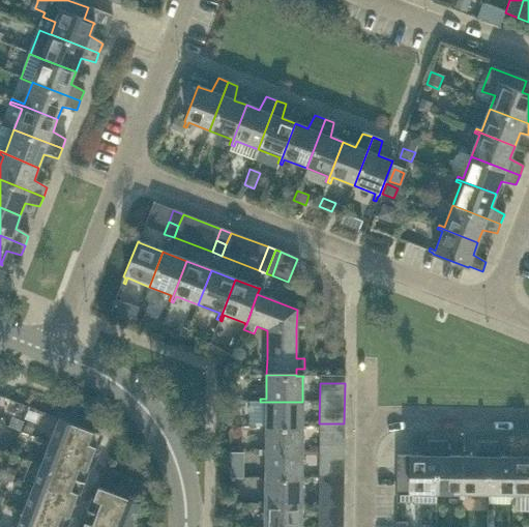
[(302,428),(302,402),(260,402),(260,404),(266,404),(265,428),(302,428)]
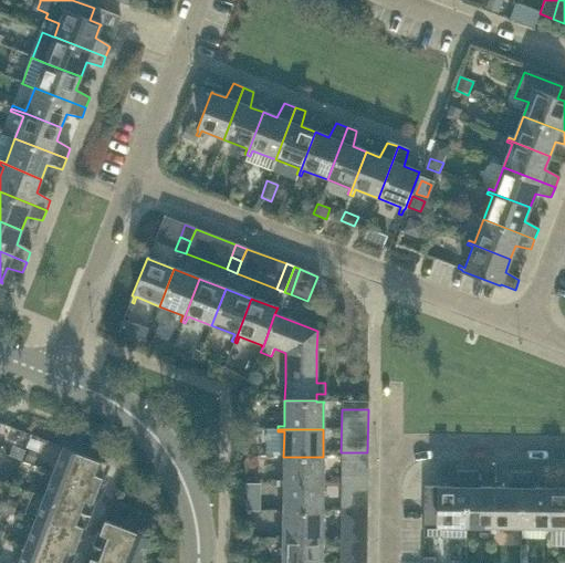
[(102,464),(74,452),(63,448),(53,475),(96,491),(105,470),(97,467),(98,464),(102,465),(102,464)]
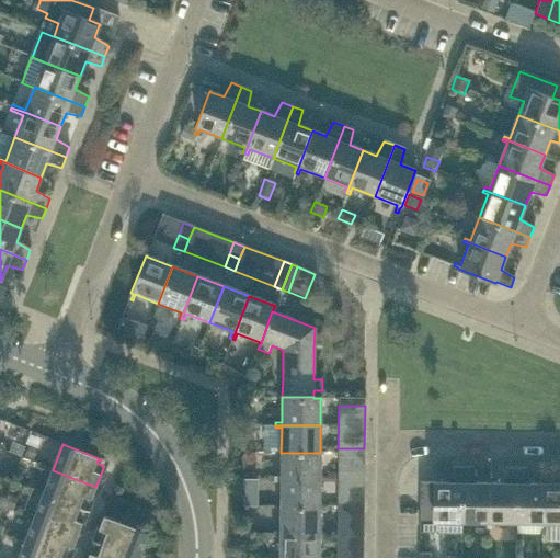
[(33,460),(37,450),(29,446),(24,457),(33,460)]
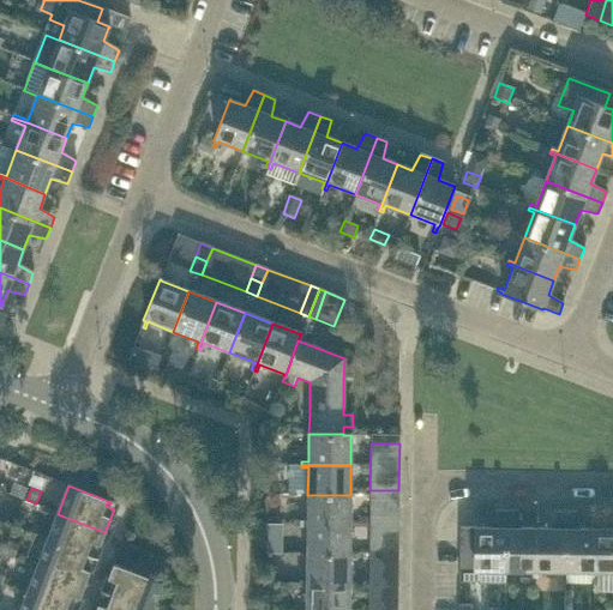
[(384,502),(384,490),(370,490),(370,502),(384,502)]
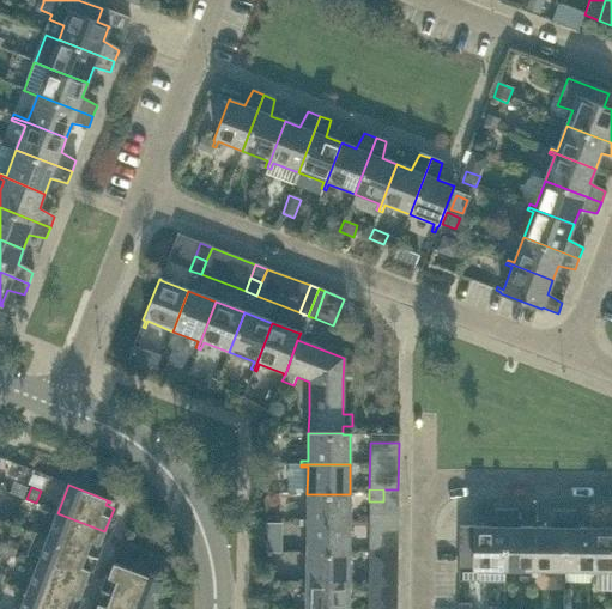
[(383,489),(383,501),(398,501),(398,489),(383,489)]
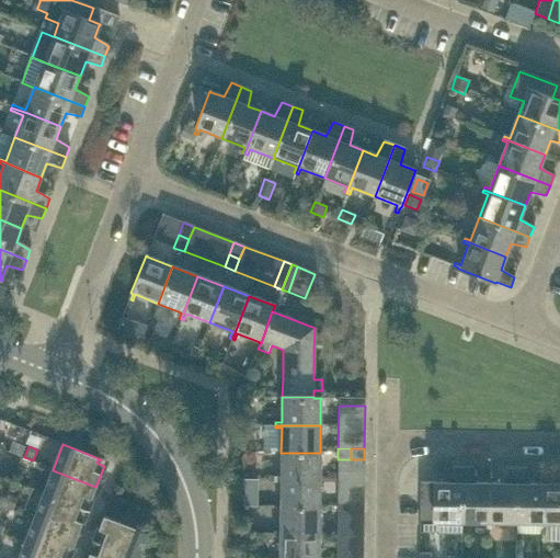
[(320,480),(320,453),(281,453),(281,477),(274,477),(274,480),(320,480)]
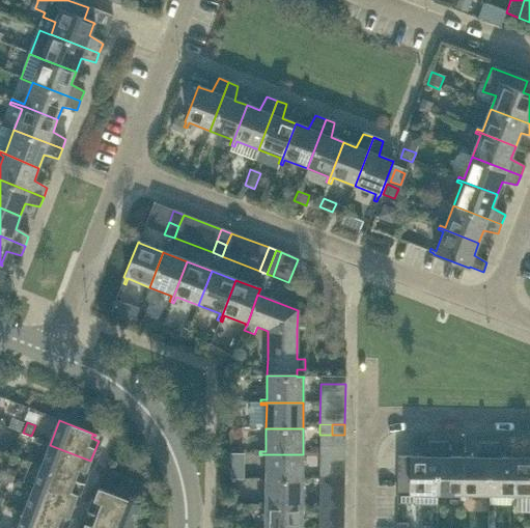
[(332,435),(319,435),(319,475),(332,475),(344,476),(344,435),(332,435)]
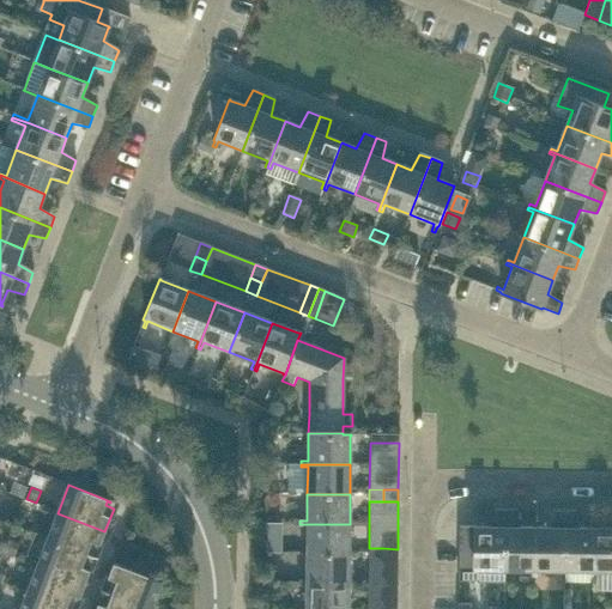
[(504,582),(504,571),(504,511),(494,510),(491,528),(459,528),(459,580),(504,582)]
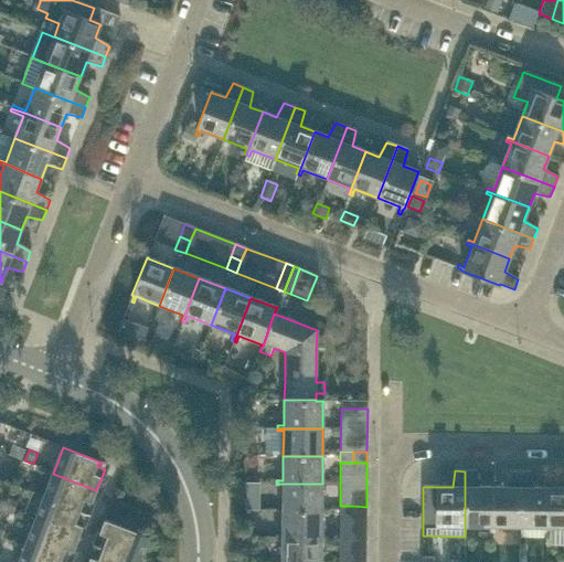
[(477,487),(477,472),(465,472),(465,527),(489,527),(489,533),(491,533),(492,487),(477,487)]
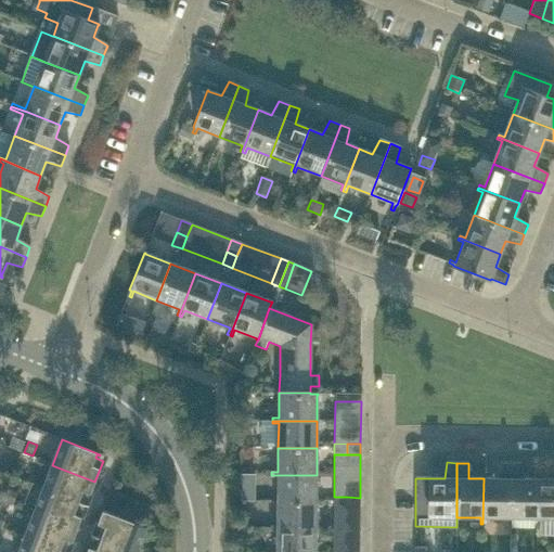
[(510,518),(511,463),(500,463),(498,479),(484,478),(482,524),(486,524),(486,517),(510,518)]
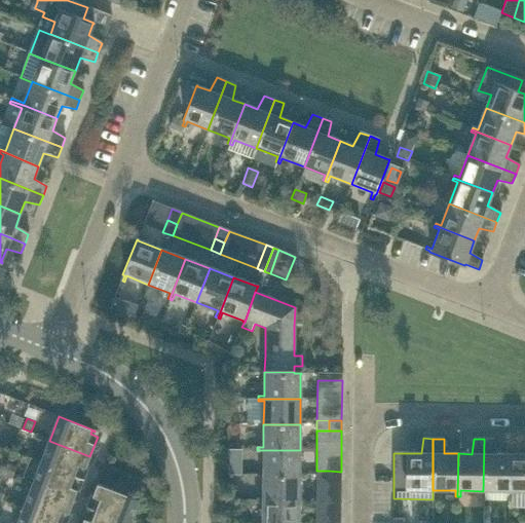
[(495,454),(494,439),(484,439),(483,491),(507,491),(507,497),(509,497),(510,454),(495,454)]
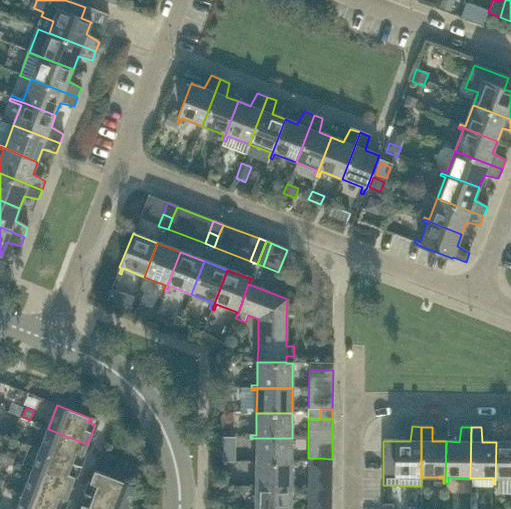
[(510,478),(510,427),(509,442),(496,442),(495,484),(497,484),(497,478),(510,478)]
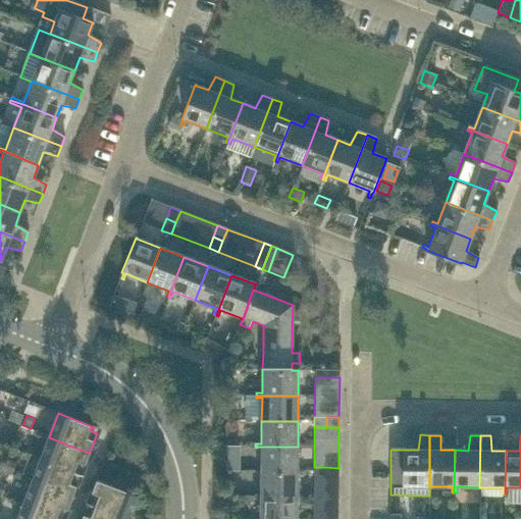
[(82,472),(89,453),(49,437),(40,460),(72,473),(74,469),(82,472)]
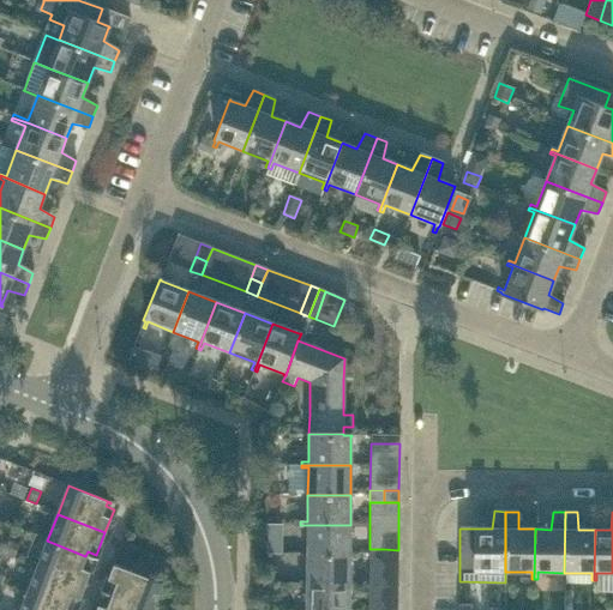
[(349,555),(350,525),(300,525),(300,527),(307,527),(307,554),(349,555)]
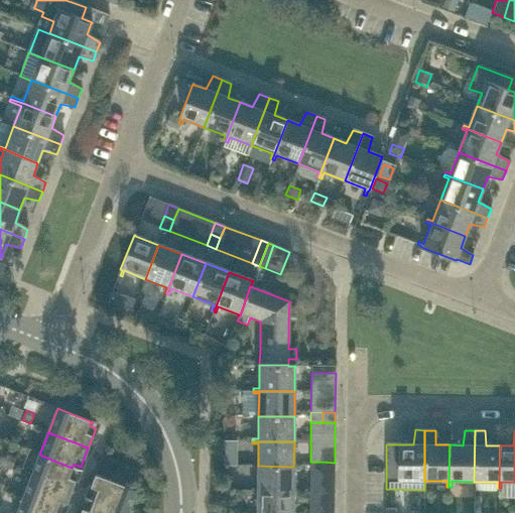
[(10,471),(15,458),(7,455),(3,468),(10,471)]
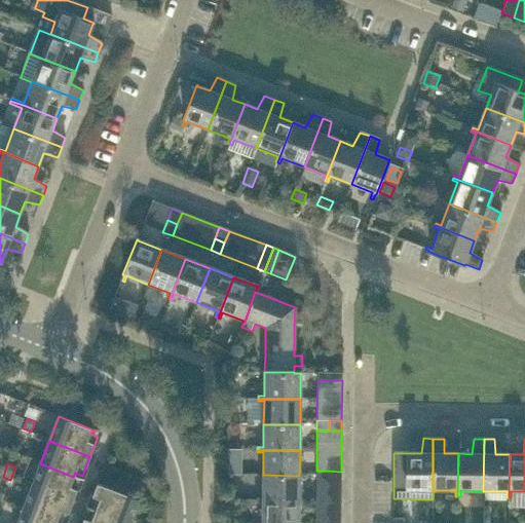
[(72,480),(73,477),(40,463),(32,487),(72,502),(79,483),(72,480)]
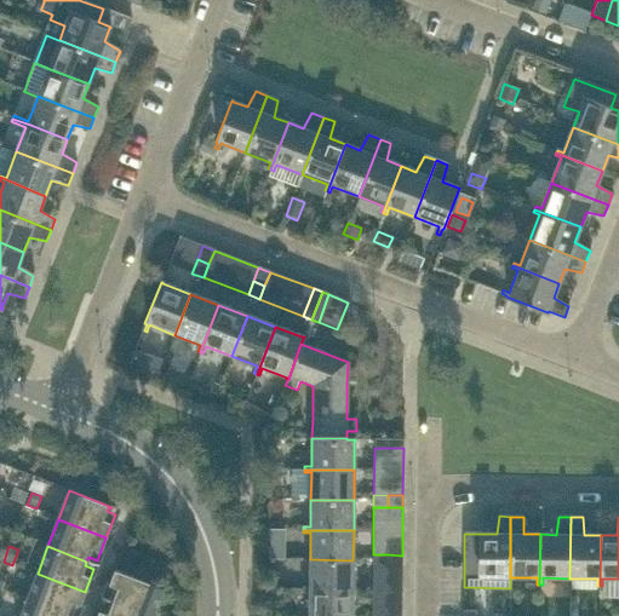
[(388,568),(388,554),(373,554),(373,566),(388,568)]
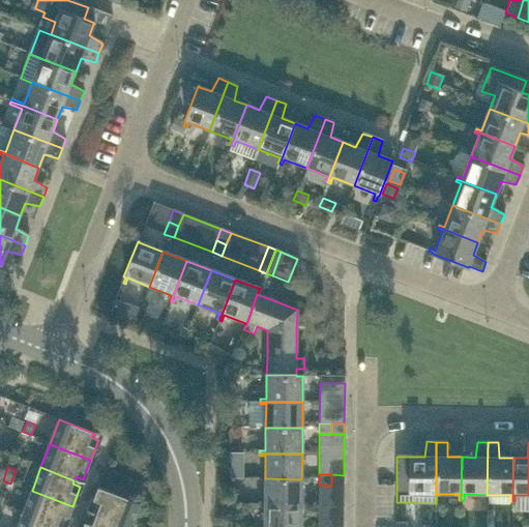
[(331,474),(331,486),(344,486),(344,475),(331,474)]
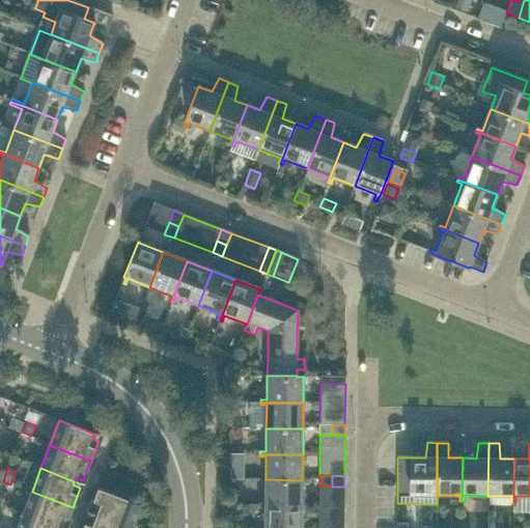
[(302,506),(302,480),(266,479),(265,503),(258,503),(258,505),(302,506)]
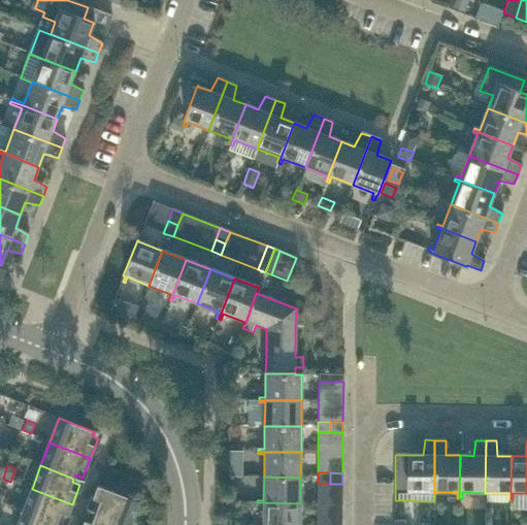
[(330,484),(318,483),(317,524),(329,524),(341,524),(342,484),(330,484)]
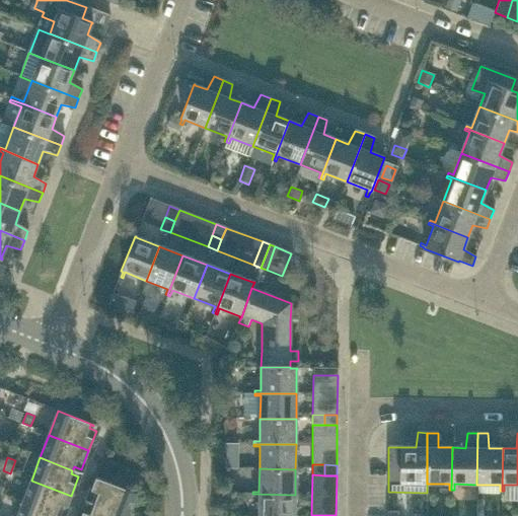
[(127,515),(136,493),(95,477),(88,497),(95,500),(94,504),(124,515),(127,515)]
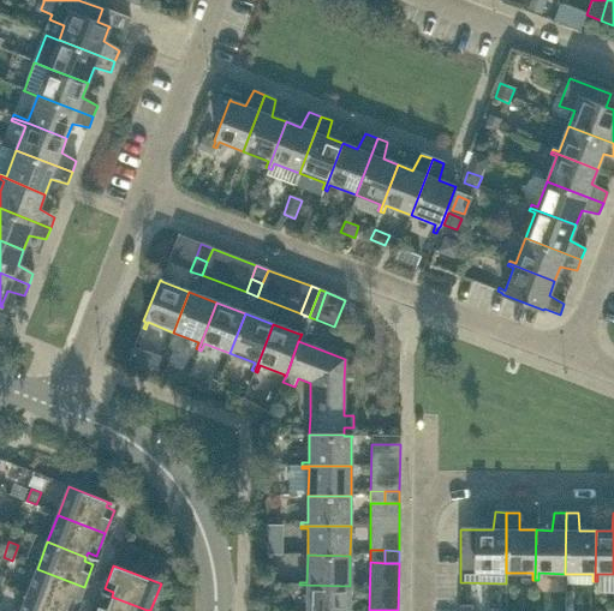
[(76,610),(84,587),(37,569),(27,595),(63,610),(65,610),(66,606),(76,610)]
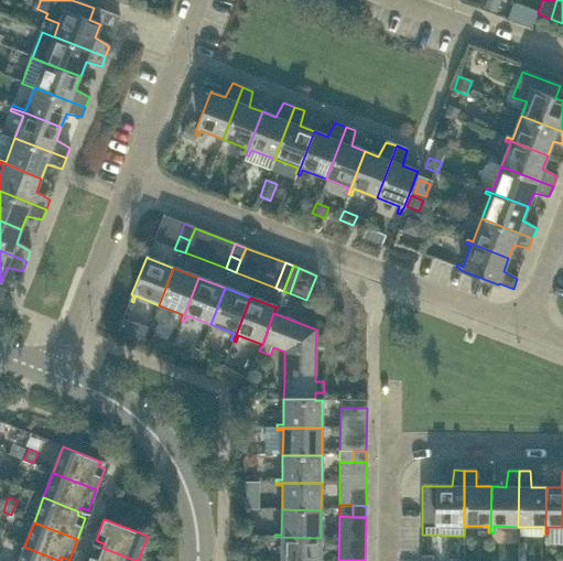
[(320,560),(321,538),(274,537),(274,540),(281,540),(280,560),(320,560)]
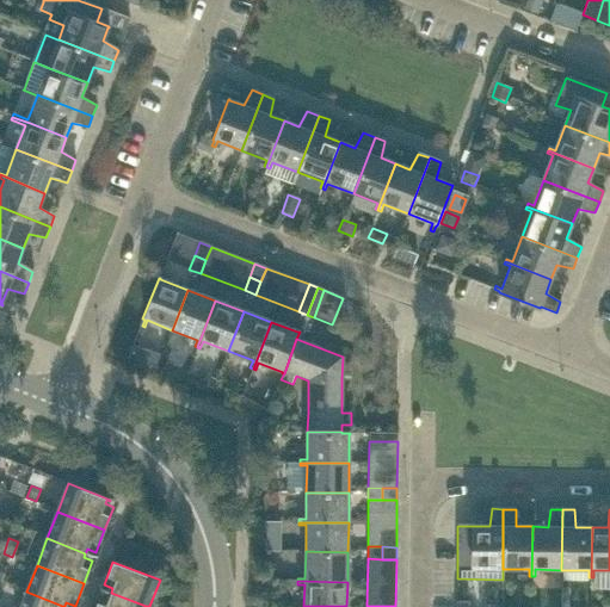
[(62,606),(26,592),(19,606),(62,606)]
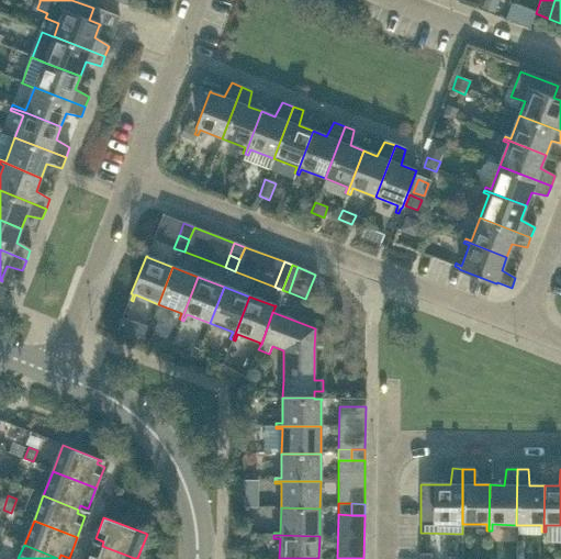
[(134,558),(102,546),(100,550),(92,547),(87,558),(134,558)]
